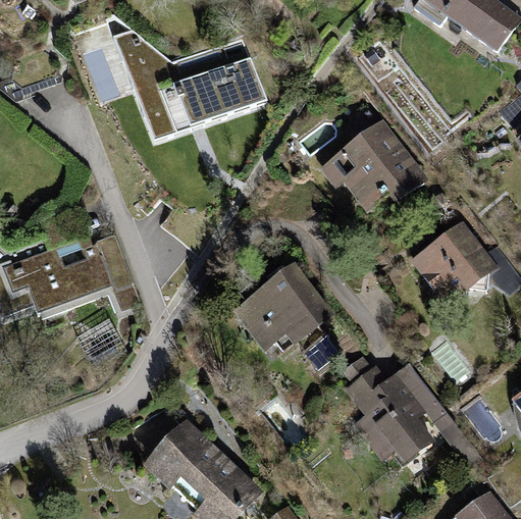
[(418,0),(414,6),(440,26),(447,15),(497,51),(519,19),(491,0),(418,0)]
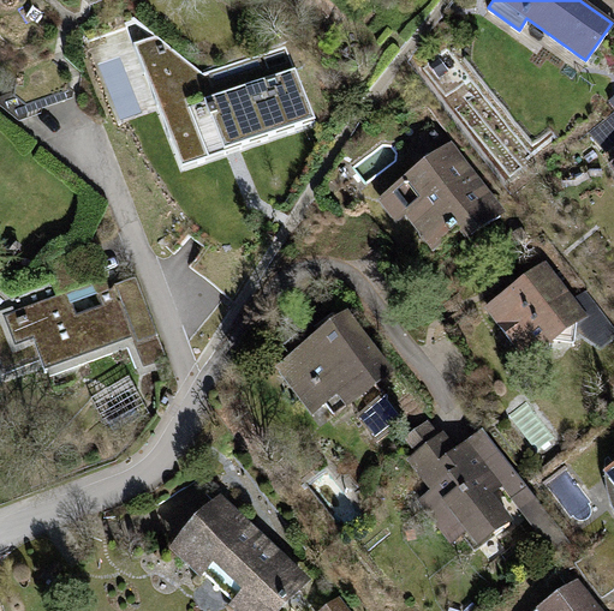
[(155,33),(132,41),(143,70),(150,67),(180,148),(216,135),(221,147),(313,112),(285,40),(204,72),(155,33)]
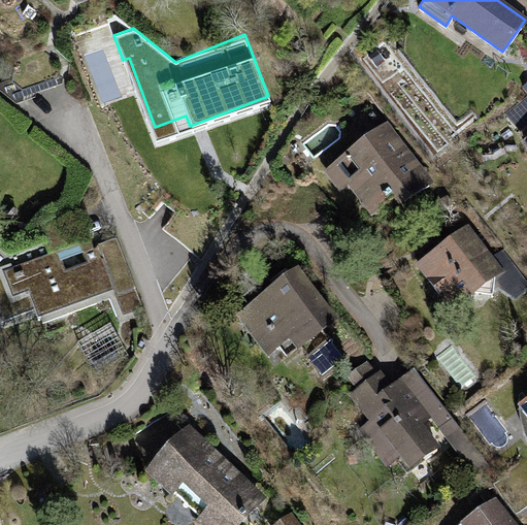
[(520,128),(526,122),(526,96),(507,112),(520,128)]
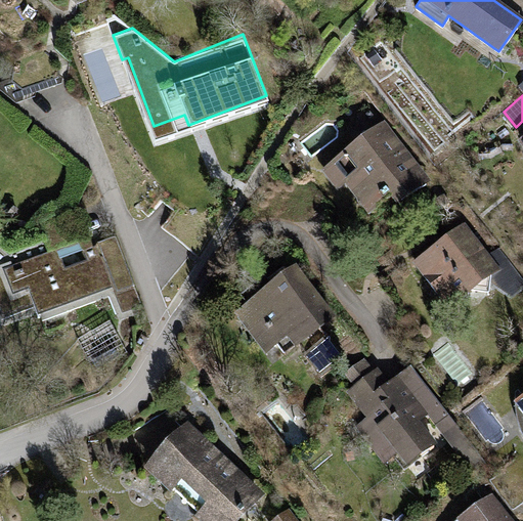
[(382,126),(335,163),(371,209),(392,192),(399,203),(426,182),(382,126)]
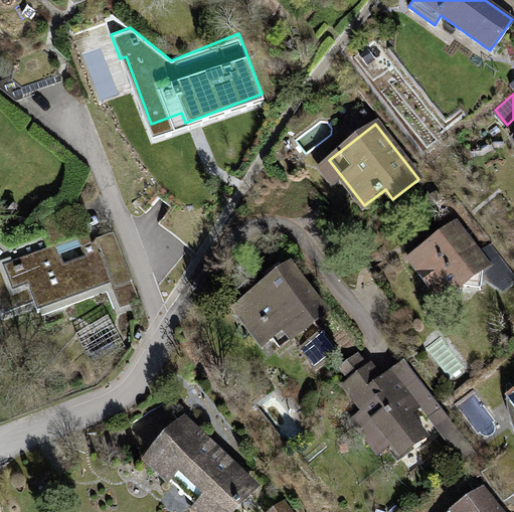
[(45,234),(9,248),(0,240),(0,306),(2,311),(33,299),(37,309),(110,282),(120,307),(139,299),(113,231),(96,237),(97,239),(80,244),(84,253),(63,263),(56,242),(49,245),(48,243),(84,229),(74,201),(37,215),(45,234)]
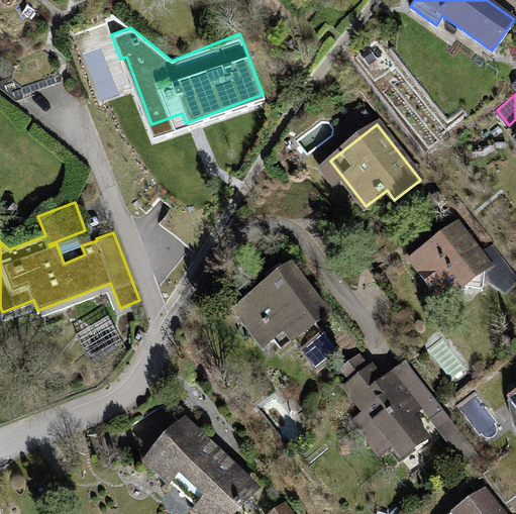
[(455,225),(410,261),(431,288),(441,280),(444,280),(449,287),(451,285),(461,287),(484,269),(488,266),(487,266),(501,254),(493,243),(479,254),(455,225)]
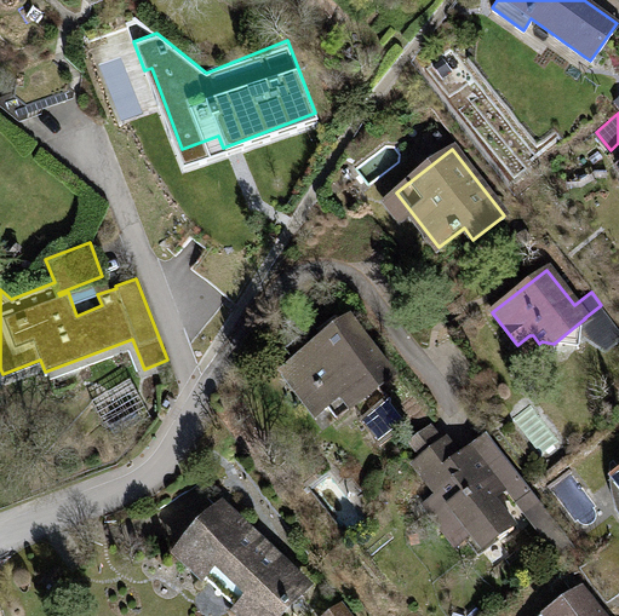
[(618,338),(618,327),(601,305),(584,318),(585,318),(580,322),(580,332),(606,350),(618,338)]
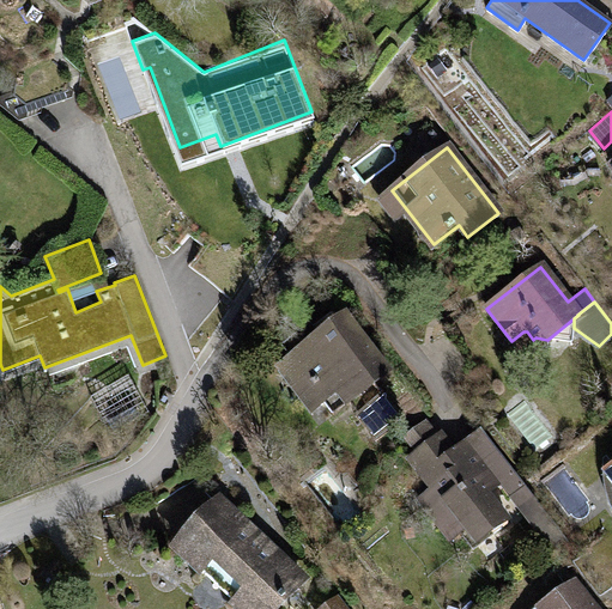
[(291,358),(283,364),(304,393),(313,385),(333,410),(358,391),(367,402),(355,412),(375,438),(401,418),(374,381),(387,370),(345,316),(320,335),(311,326),(302,333),(300,330),(280,345),(291,358)]
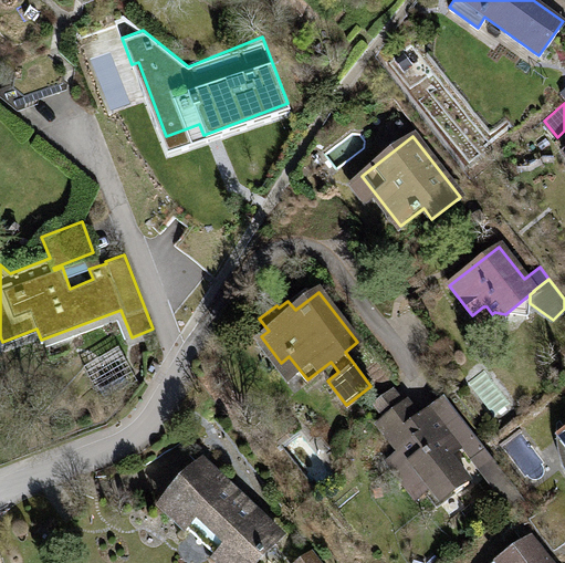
[(484,446),(443,394),(417,414),(407,400),(379,421),(399,448),(387,458),(397,472),(401,469),(411,481),(420,475),(437,497),(450,487),(453,491),(469,480),(448,454),(460,445),(470,458),(484,446)]
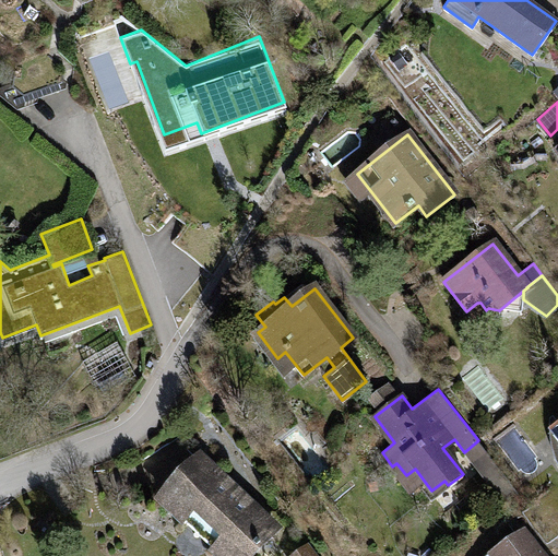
[(200,457),(161,497),(185,520),(194,510),(221,536),(212,546),(222,555),(248,555),(275,528),(200,457)]
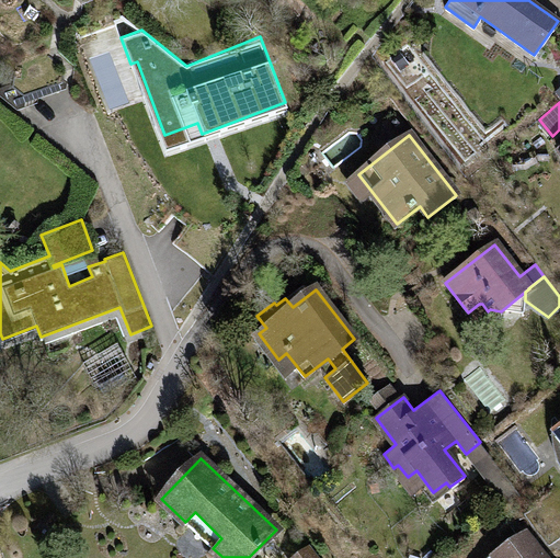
[(546,557),(526,532),(491,557),(546,557)]
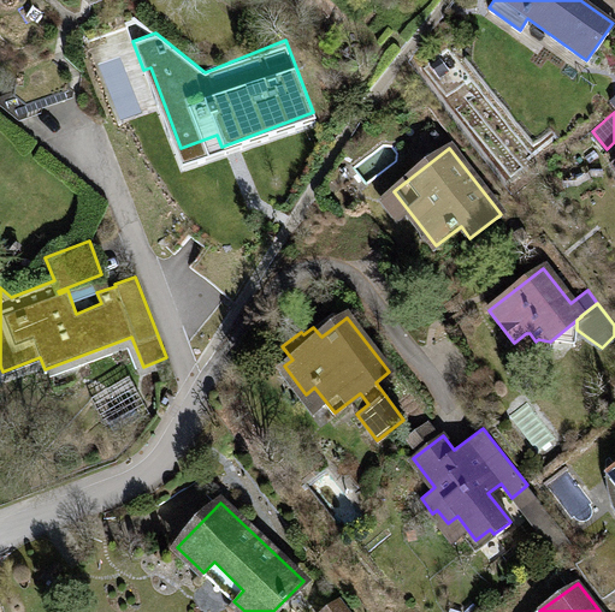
[(346,611),(337,601),(323,611),(346,611)]
